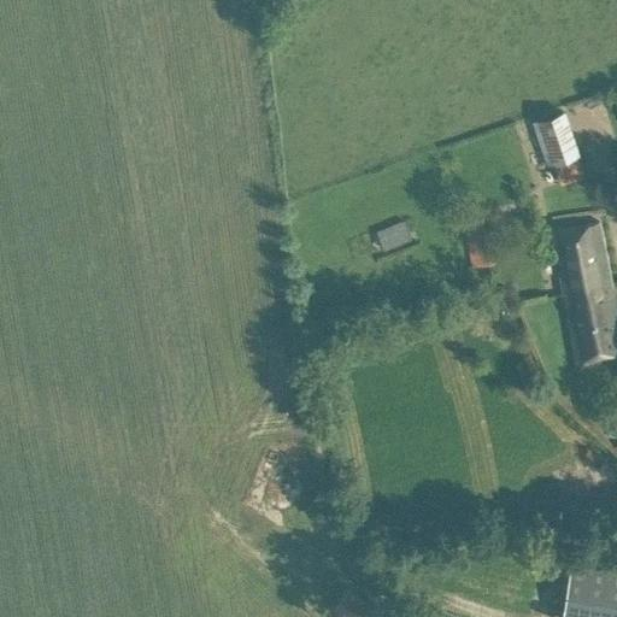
[(579,151),(564,107),(532,119),(546,163),(553,160),(560,182),(585,174),(577,152),(579,151)]
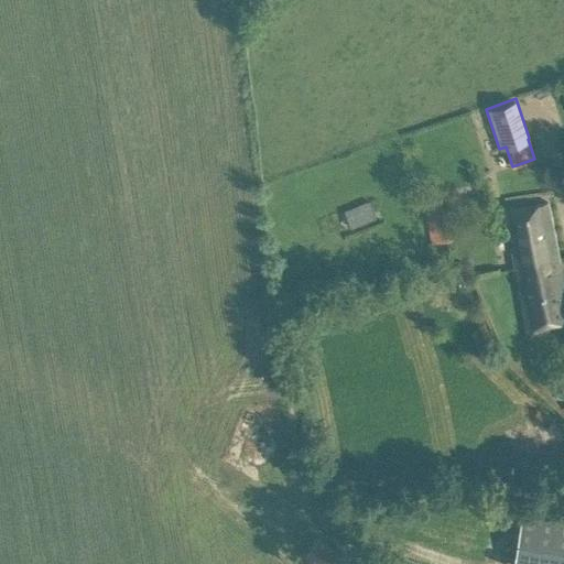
[(432,243),(456,238),(458,238),(449,191),(424,195),(432,243)]
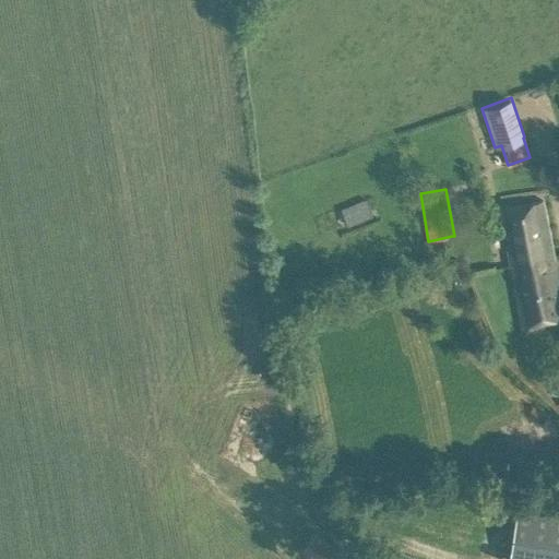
[(348,224),(372,215),(368,199),(342,209),(348,224)]
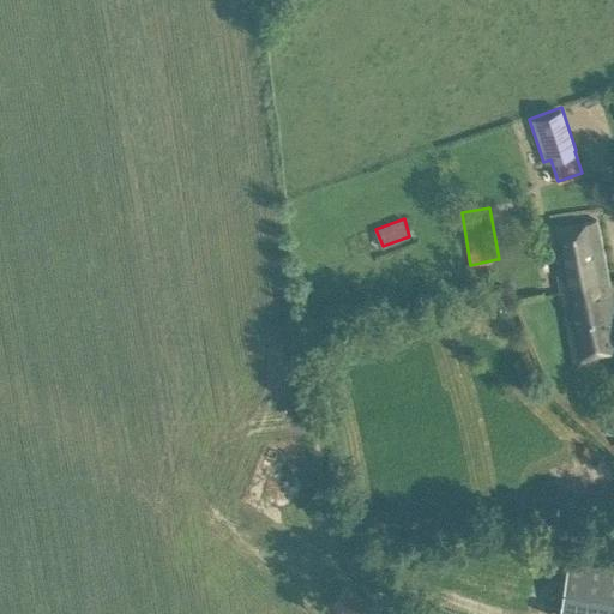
[(560,292),(608,282),(596,220),(549,228),(560,292)]
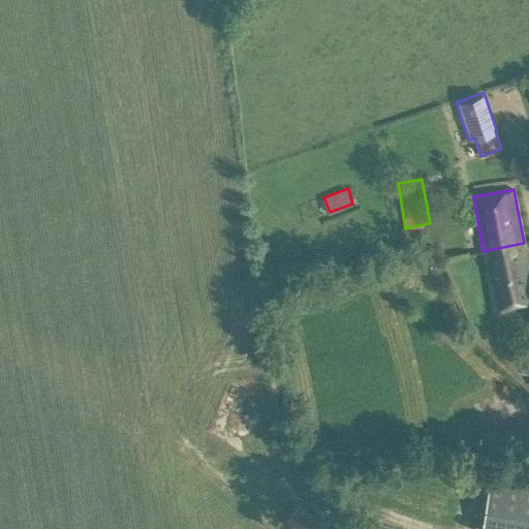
[(528,299),(528,268),(527,260),(524,243),(483,251),(495,318),(516,314),(514,302),(528,299)]
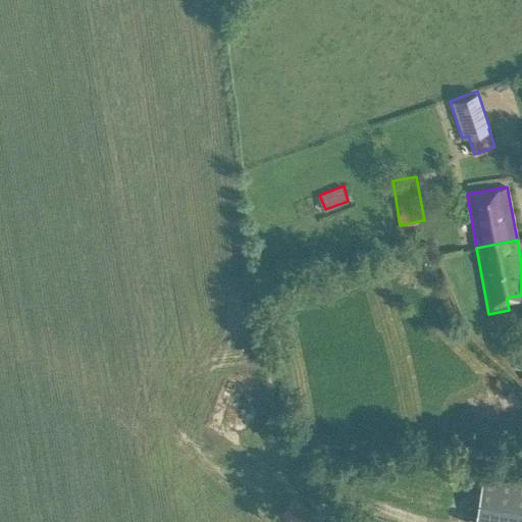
[(475,521),(521,521),(521,479),(483,474),(475,521)]
